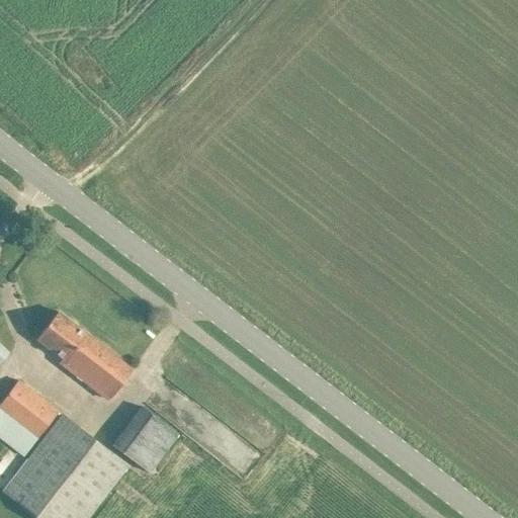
[(58,312),(37,338),(63,357),(60,362),(109,400),(133,369),(58,312)]
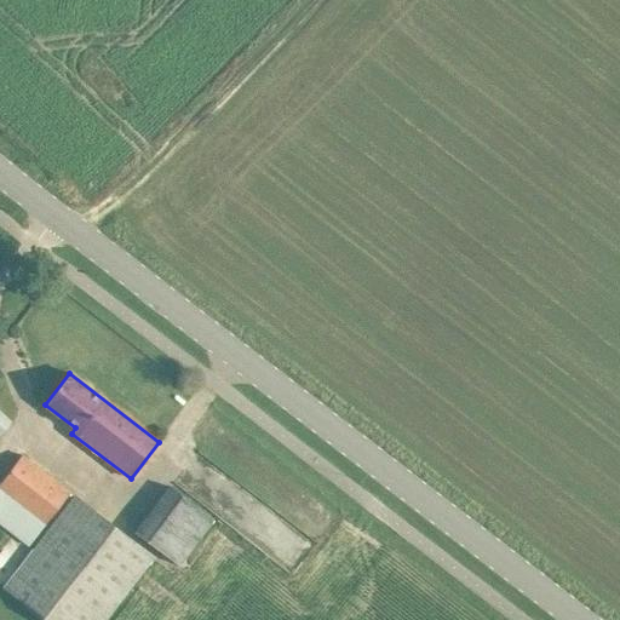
[(0,412),(0,432),(10,423),(0,412)]
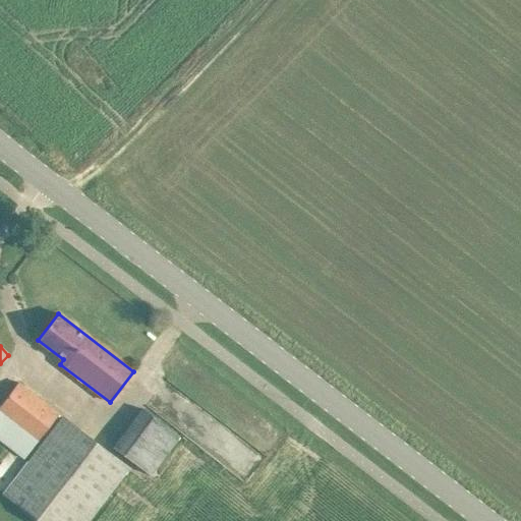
[(17,383),(0,405),(0,440),(24,458),(58,414),(17,383)]
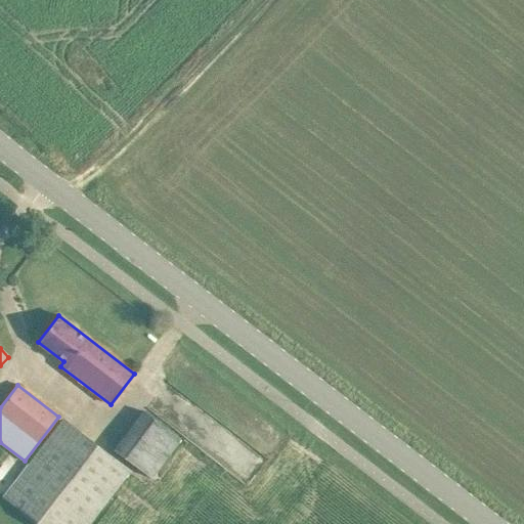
[(153,477),(187,439),(151,407),(118,445),(153,477)]
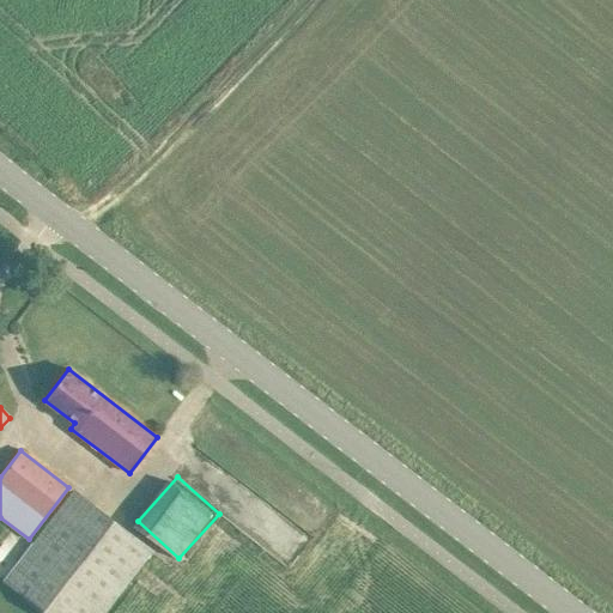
[(74,491),(5,581),(46,612),(102,612),(151,551),(74,491)]
